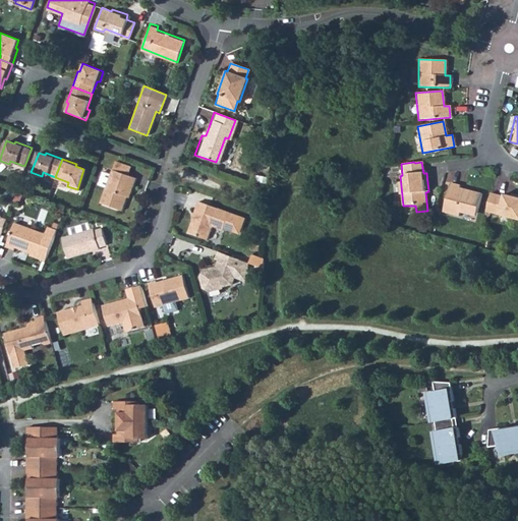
[(99,203),(121,211),(127,192),(130,193),(135,178),(112,169),(110,175),(102,172),(97,185),(105,188),(105,189),(104,188),(99,203)]
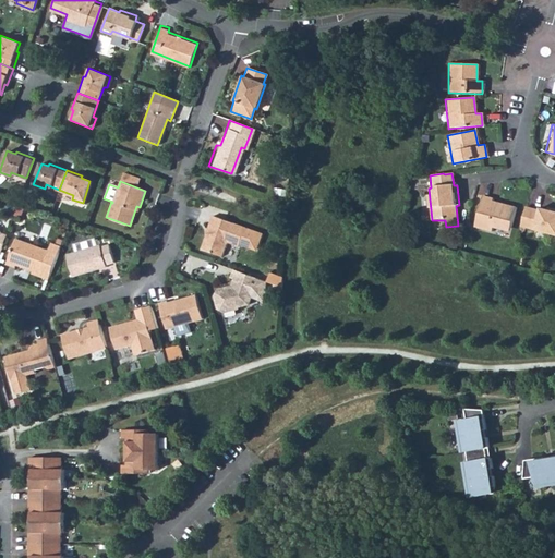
[(474,229),(492,234),(493,226),(509,230),(514,210),(492,205),(493,201),(482,197),(474,229)]
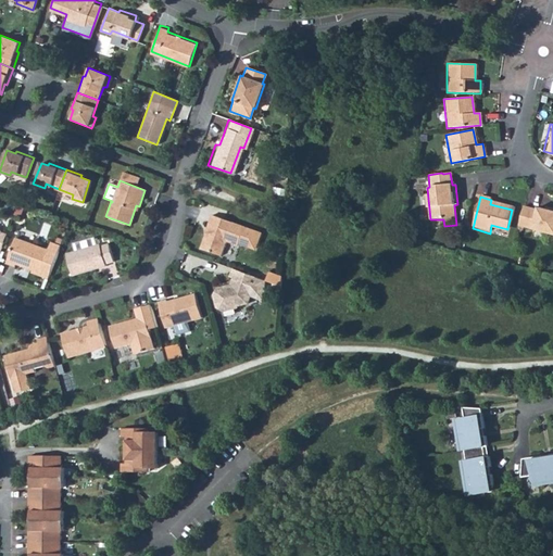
[(516,226),(532,230),(530,237),(552,242),(552,207),(551,207),(550,211),(539,207),(538,210),(523,206),(516,226)]
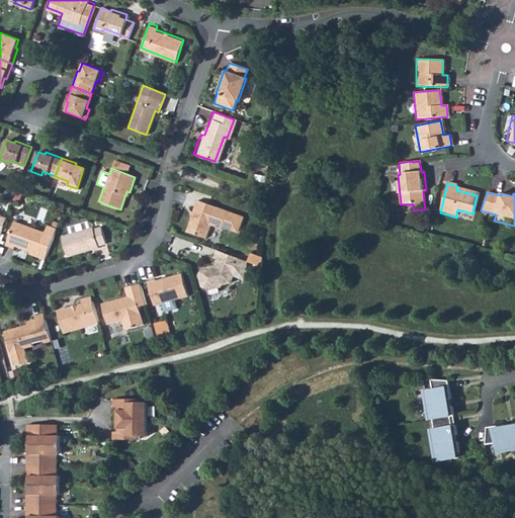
[(201,236),(206,223),(218,227),(218,226),(233,231),(239,216),(193,199),(188,212),(189,213),(183,230),(201,236)]
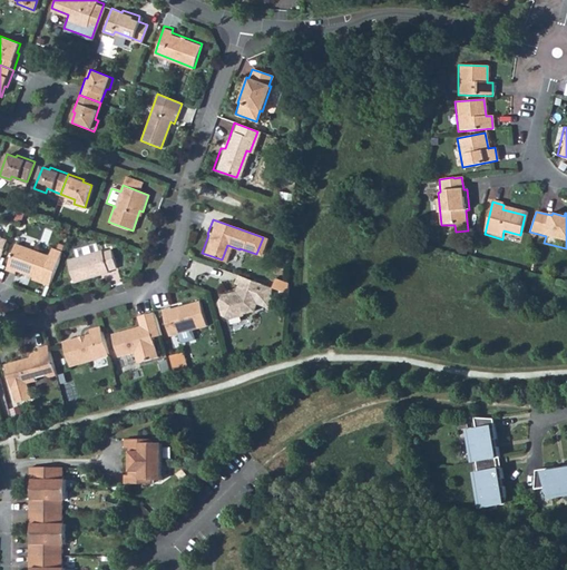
[(3,271),(12,274),(13,269),(32,276),(39,278),(39,281),(49,284),(61,249),(48,245),(46,254),(13,243),(3,271)]
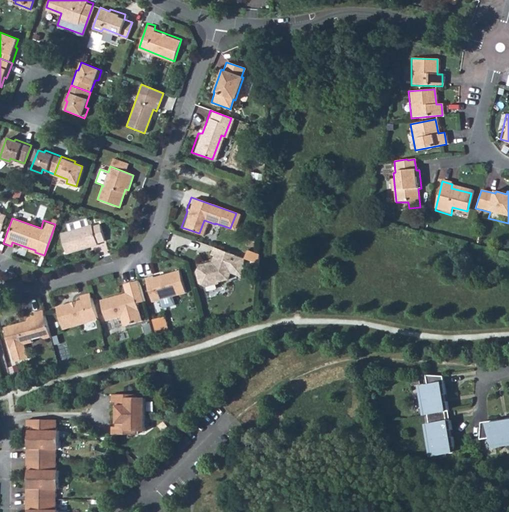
[(61,233),(66,252),(97,244),(97,242),(105,240),(100,225),(93,226),(92,225),(89,225),(87,218),(67,223),(69,230),(61,233)]
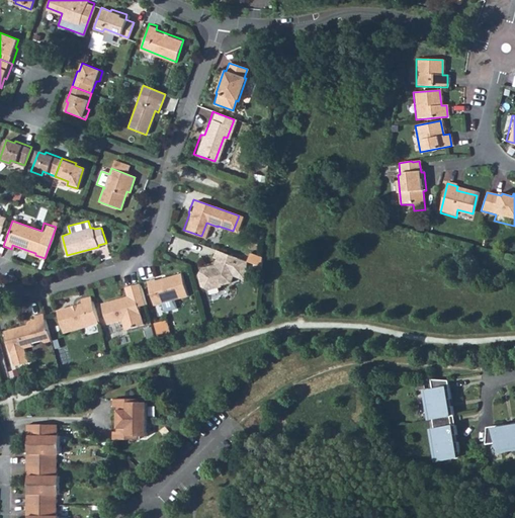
[(215,259),(217,259),(219,252),(212,250),(209,257),(215,259)]
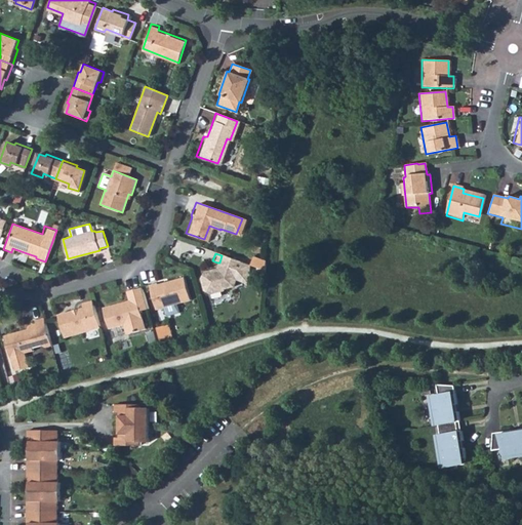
[(235,260),(222,255),(219,263),(217,263),(214,269),(203,272),(201,279),(204,291),(209,293),(224,288),(224,287),(232,286),(234,280),(243,283),(245,280),(246,264),(235,260)]
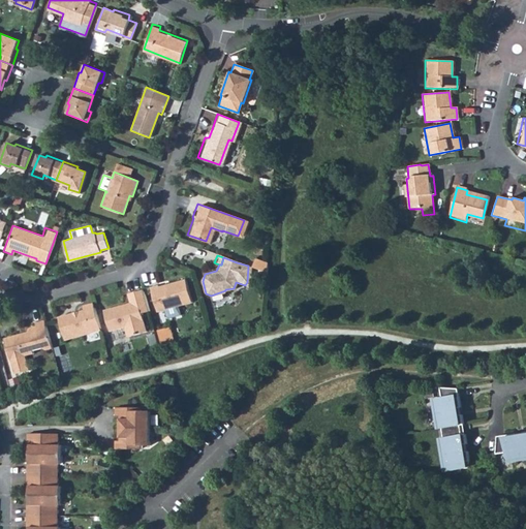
[(267,263),(251,257),(248,266),(259,271),(267,273),(267,263)]
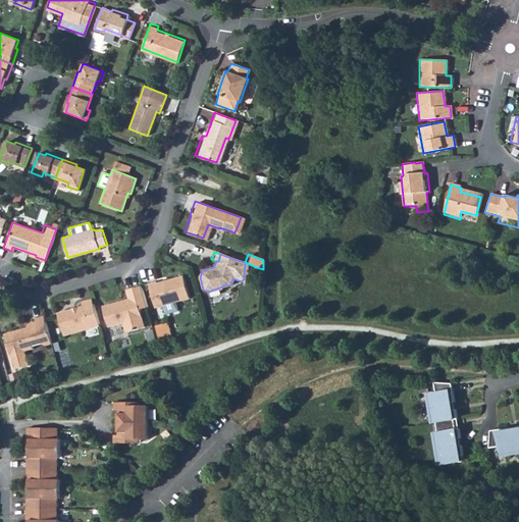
[(256,267),(254,273),(262,277),(263,269),(256,267)]
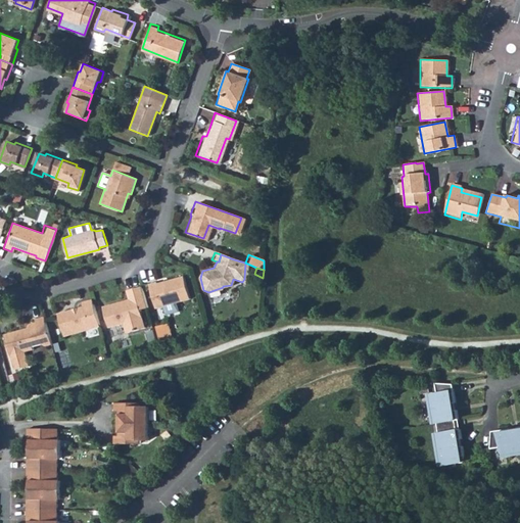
[(146,284),(153,308),(187,298),(181,277),(155,284),(154,282),(146,284)]
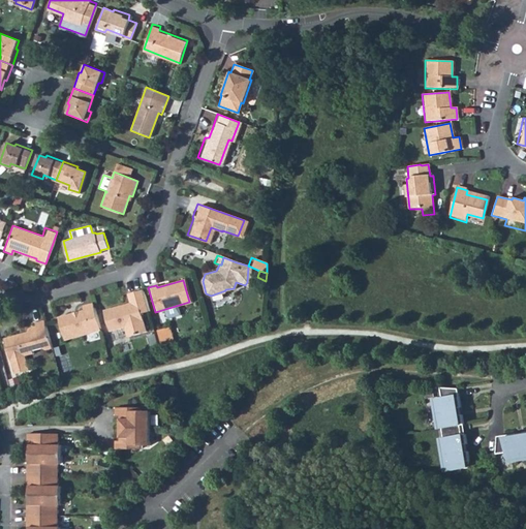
[(141,289),(126,293),(128,304),(102,312),(109,333),(122,329),(125,338),(145,333),(138,314),(147,312),(141,289)]
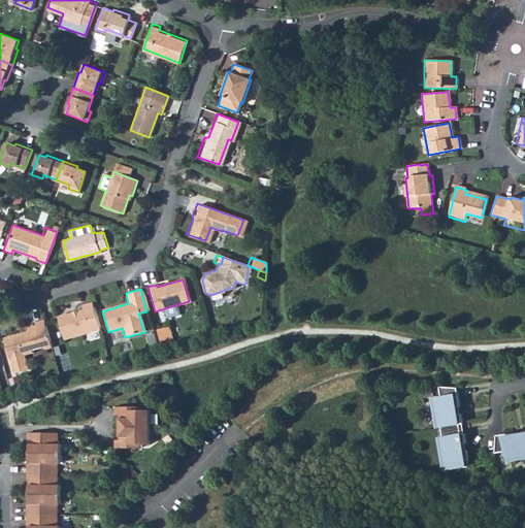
[(91,302),(80,305),(81,308),(56,316),(62,338),(99,329),(91,302)]
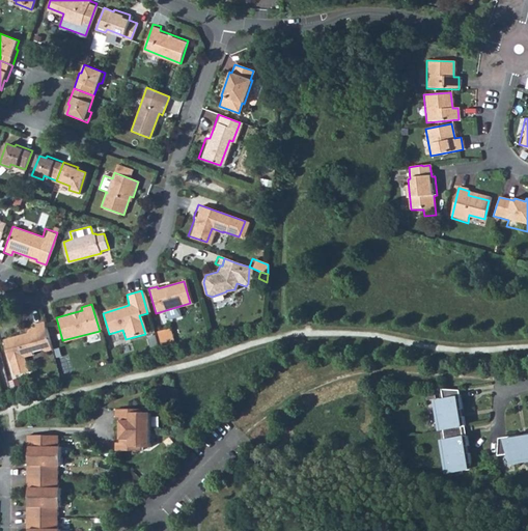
[(43,320),(34,324),(34,327),(25,330),(26,333),(4,340),(10,361),(11,361),(16,374),(29,370),(26,356),(32,355),(31,351),(40,348),(44,351),(51,348),(43,320)]
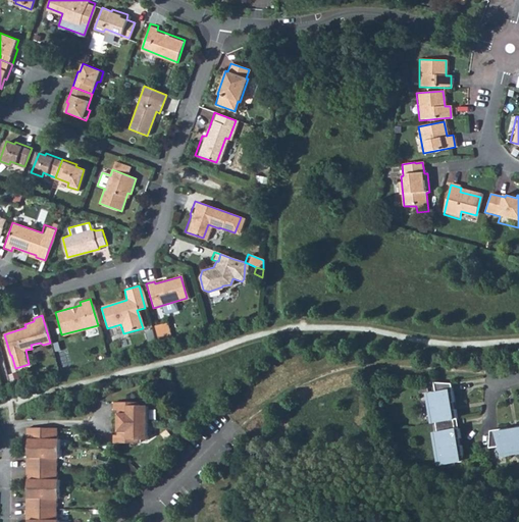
[(168,322),(156,323),(157,335),(169,334),(168,322)]
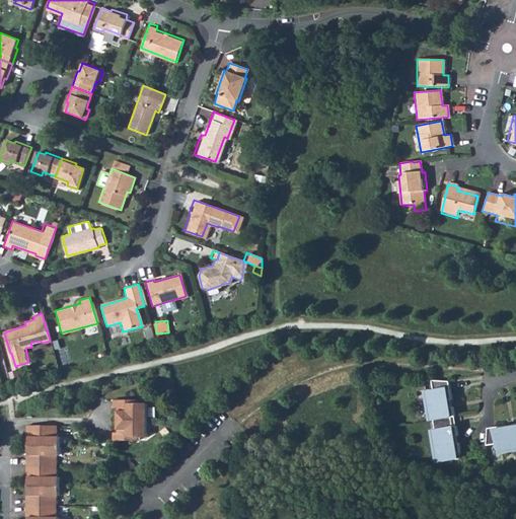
[(427,421),(429,421),(431,431),(429,432),(433,458),(439,457),(446,461),(457,459),(455,443),(451,443),(450,436),(454,435),(452,426),(449,426),(447,418),(451,418),(449,405),(446,406),(445,399),(448,398),(445,380),(428,379),(430,390),(423,391),(427,421)]
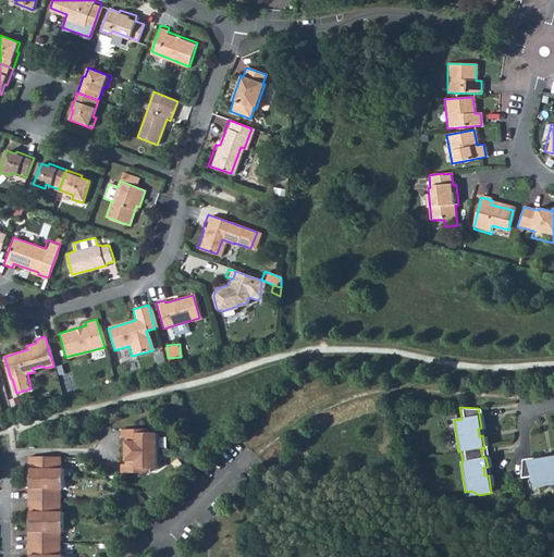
[(120,477),(147,477),(147,472),(158,472),(157,435),(147,435),(147,432),(120,432),(120,441),(125,441),(125,468),(120,468),(120,477)]
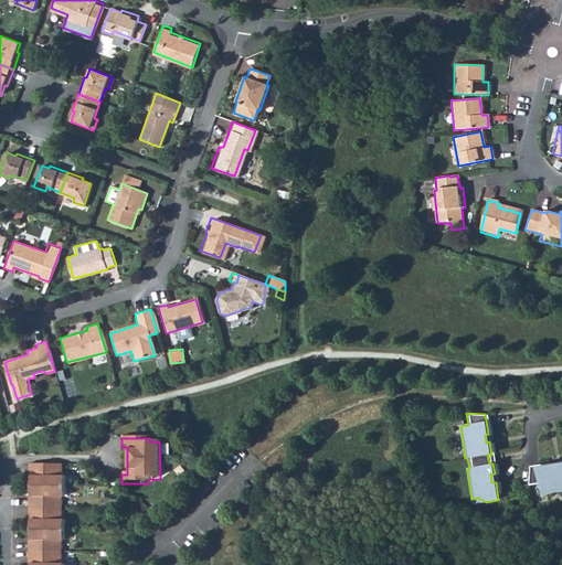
[(526,484),(537,483),(537,492),(561,488),(561,461),(553,462),(553,467),(545,468),(545,464),(527,466),(526,484)]
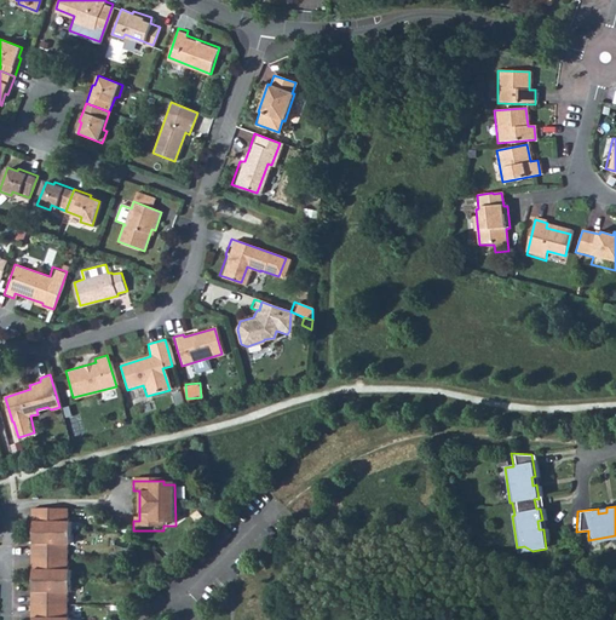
[(29,550),(29,569),(33,569),(33,600),(29,600),(29,606),(29,616),(33,616),(32,619),(69,619),(65,619),(65,595),(70,595),(70,572),(65,572),(65,546),(70,545),(70,524),(67,524),(67,517),(64,517),(64,512),(29,511),(29,521),(33,521),(33,550),(29,550)]
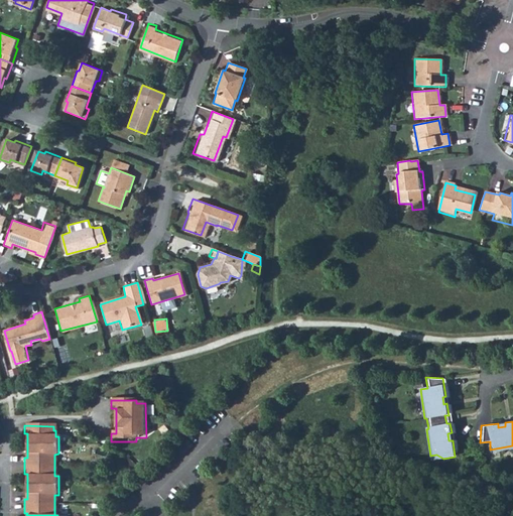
All buildings are outlined.
